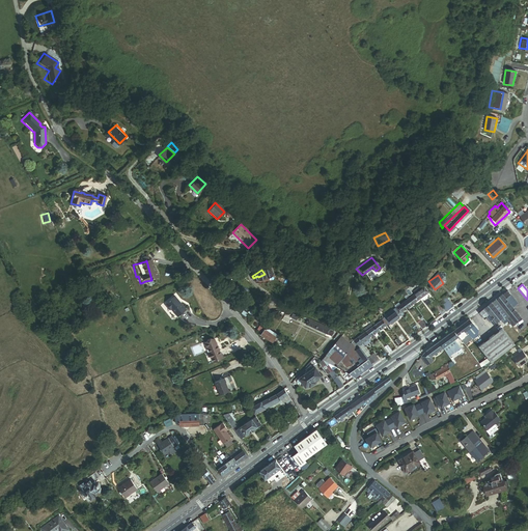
[(407,299),(411,304),(428,291),(424,286),(407,299)]
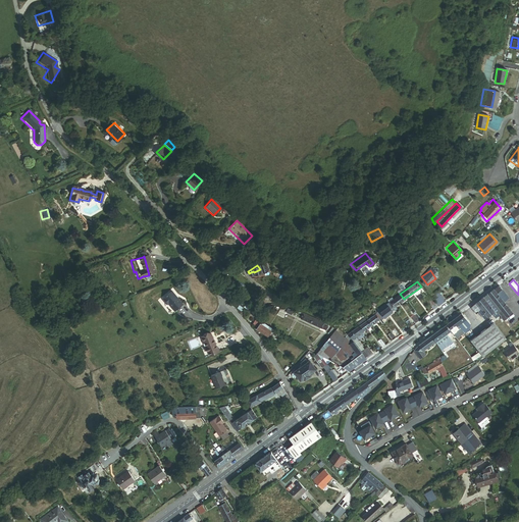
[(508,306),(505,303),(509,299),(506,295),(503,297),(500,292),(502,290),(498,284),(487,293),(501,310),(502,311),(508,306)]
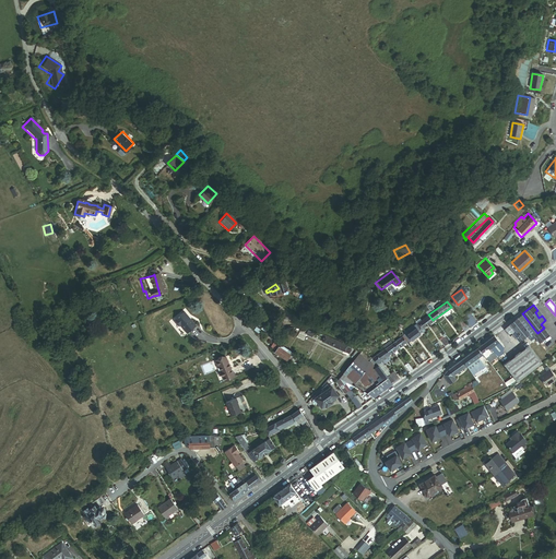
[(176,313),(169,321),(169,324),(173,328),(175,329),(186,339),(187,337),(187,334),(185,333),(190,328),(176,313)]
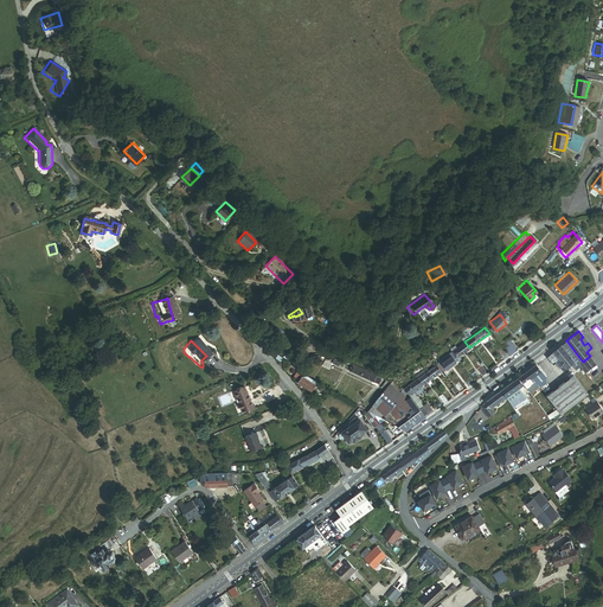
[(582,366),(579,363),(582,360),(566,340),(560,345),(562,346),(560,355),(557,357),(557,358),(552,362),(559,370),(568,364),(571,368),(575,365),(578,369),(582,366)]
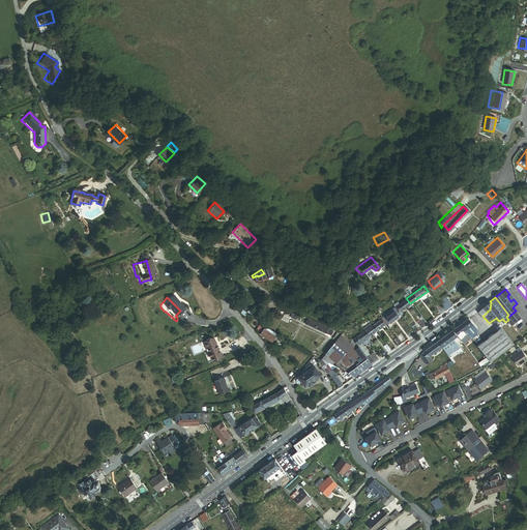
[(402,313),(401,311),(410,303),(406,298),(394,306),(399,313),(400,314),(402,313)]
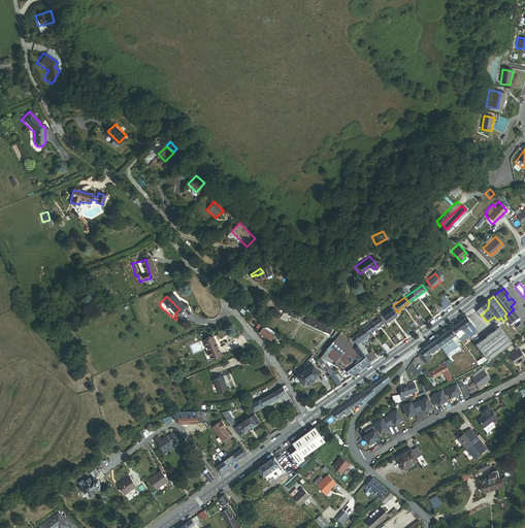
[(441,311),(448,306),(440,297),(434,302),(437,305),(441,311)]
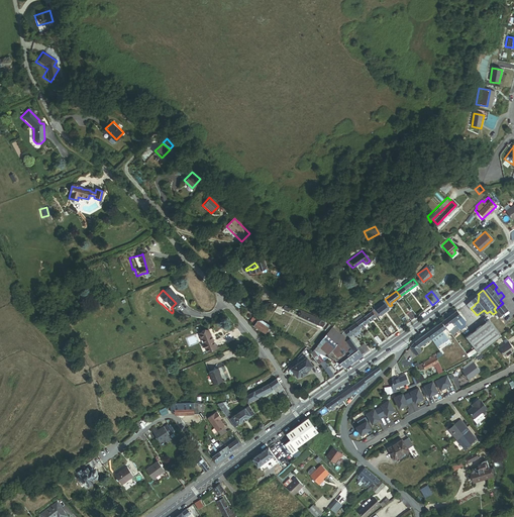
[(389,308),(387,306),(389,305),(385,299),(376,306),(378,309),(375,310),(379,315),(389,308)]
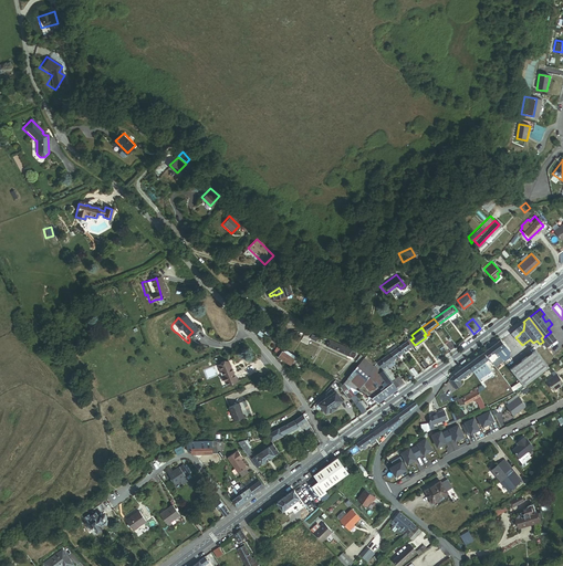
[(469,337),(473,334),(469,327),(464,331),(469,337)]
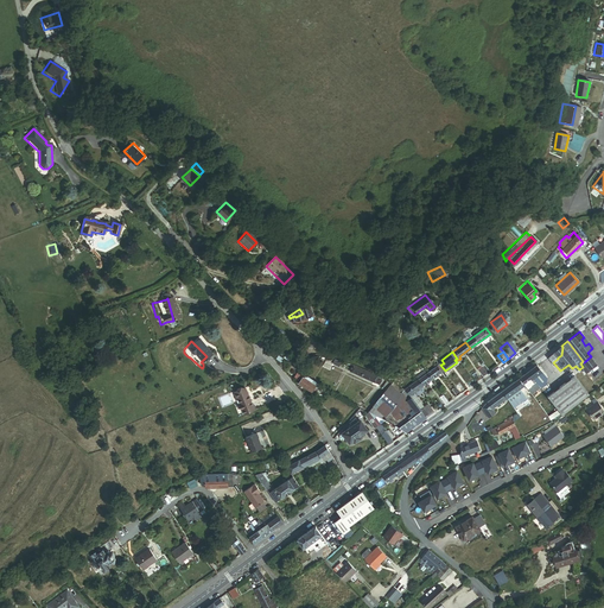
[(558,359),(558,358),(553,352),(546,356),(551,363),(553,362),(558,359)]
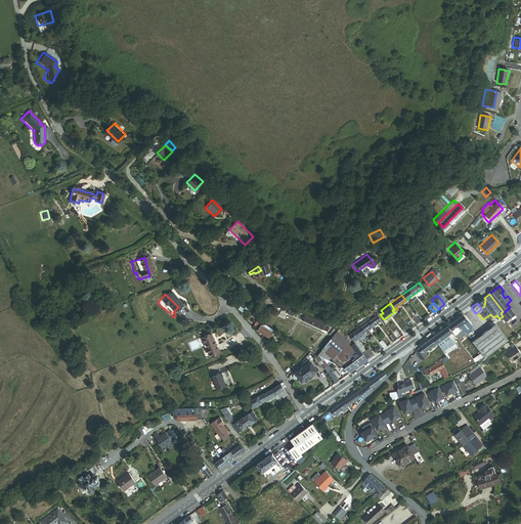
[(505,314),(507,316),(513,312),(510,307),(504,312),(503,311),(501,313),(503,316),(505,314)]
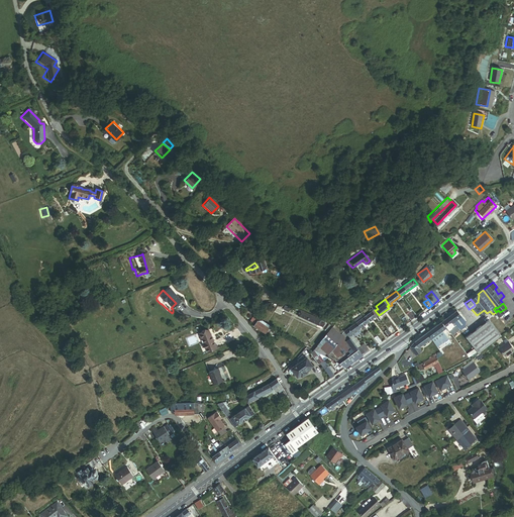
[(377,317),(379,315),(375,310),(374,309),(364,317),(369,323),(377,317)]
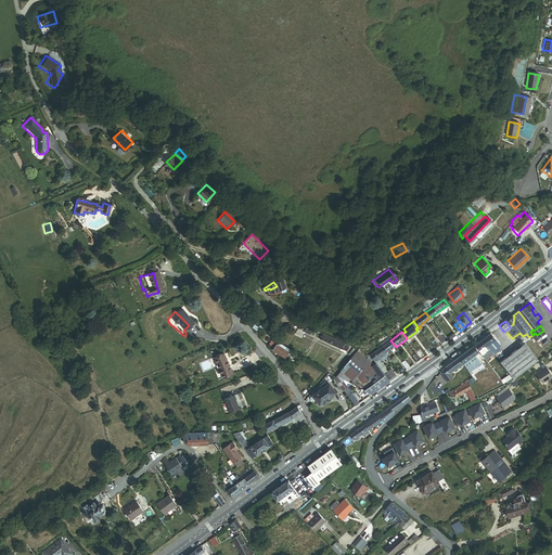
[(492,355),(498,351),(498,343),(490,332),(474,344),(478,351),(485,359),(491,353),(492,355)]
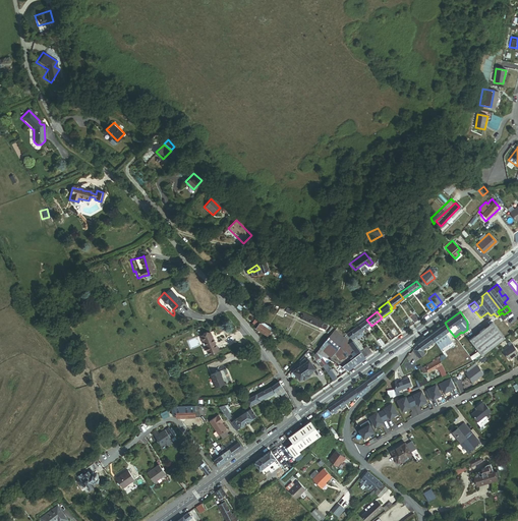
[(325,326),(326,324),(302,312),(300,317),(326,331),(328,327),(325,326)]
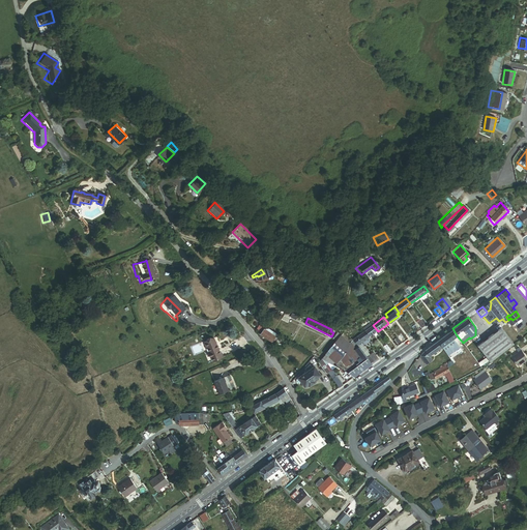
[(419,330),(426,325),(421,319),(414,324),(419,330)]
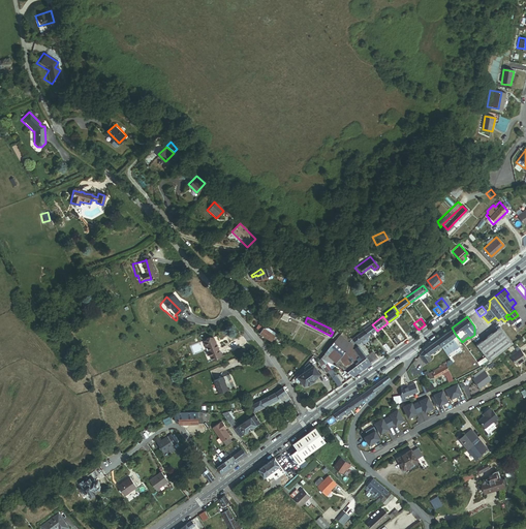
[(369,337),(377,331),(372,324),(364,331),(369,337)]
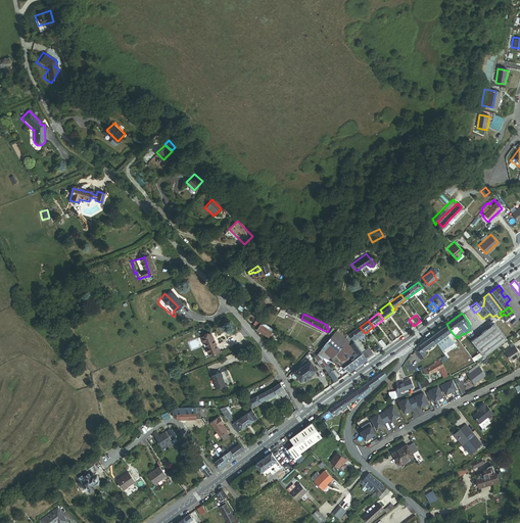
[(257,331),(270,339),(276,330),(264,322),(257,331)]
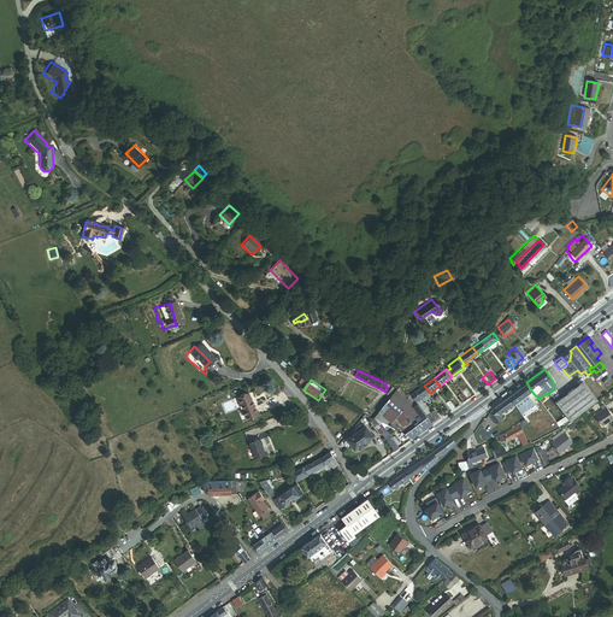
[(569,423),(596,401),(581,381),(553,404),(569,423)]
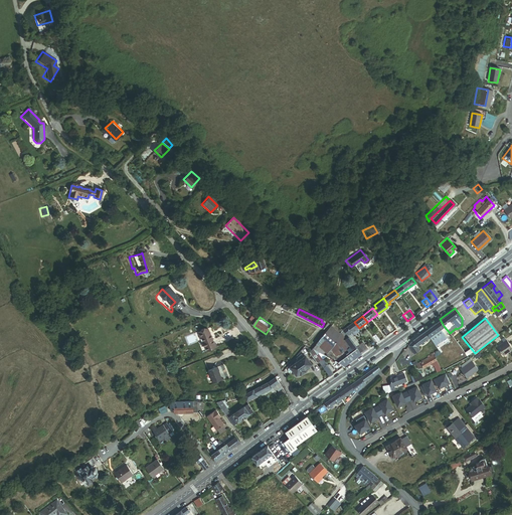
[(442,331),(440,329),(444,326),(440,319),(432,325),(436,331),(435,332),(437,334),(442,331)]
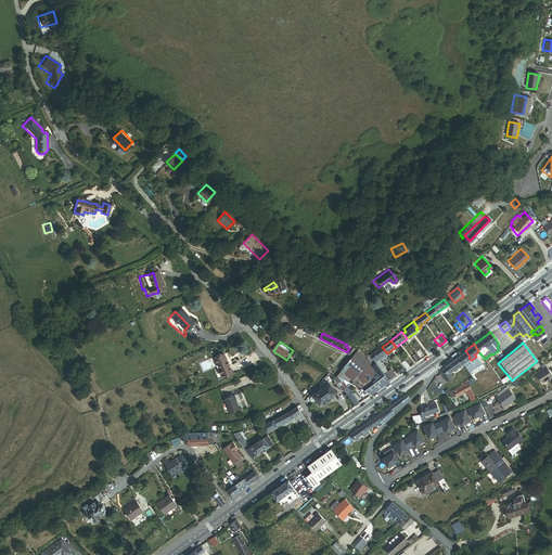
[(386,353),(387,353),(382,347),(373,353),(374,355),(369,358),(372,362),(370,363),(373,366),(377,364),(376,362),(381,359),(382,360),(384,360),(387,358),(387,355),(386,353)]
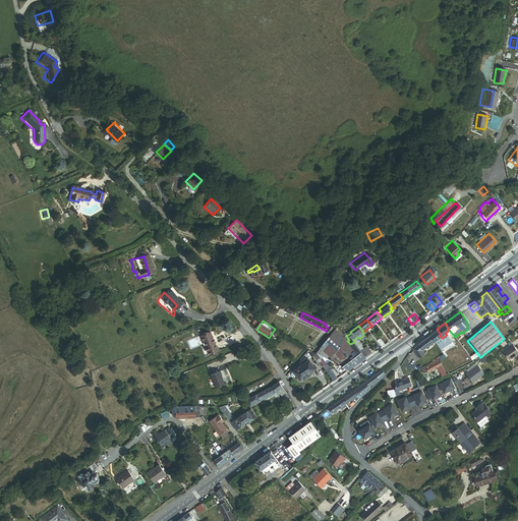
[(349,370),(365,359),(364,357),(360,351),(354,342),(350,344),(347,341),(343,336),(342,337),(335,329),(318,353),(331,360),(349,370)]
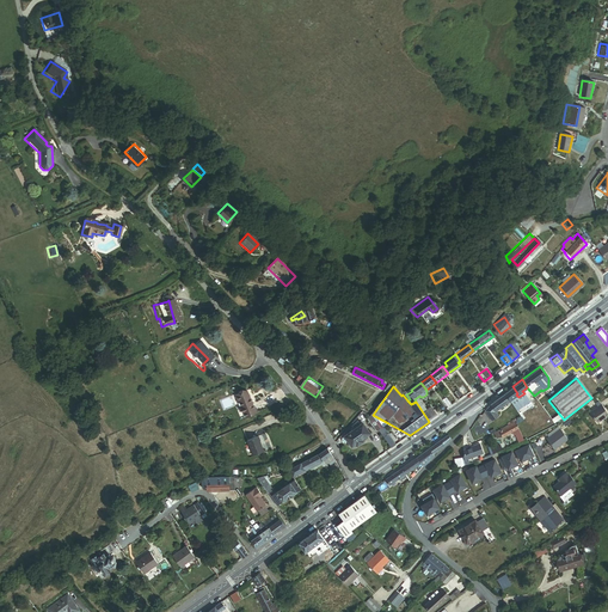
[(510,403),(519,397),(516,395),(517,393),(513,386),(503,393),(508,401),(510,403)]
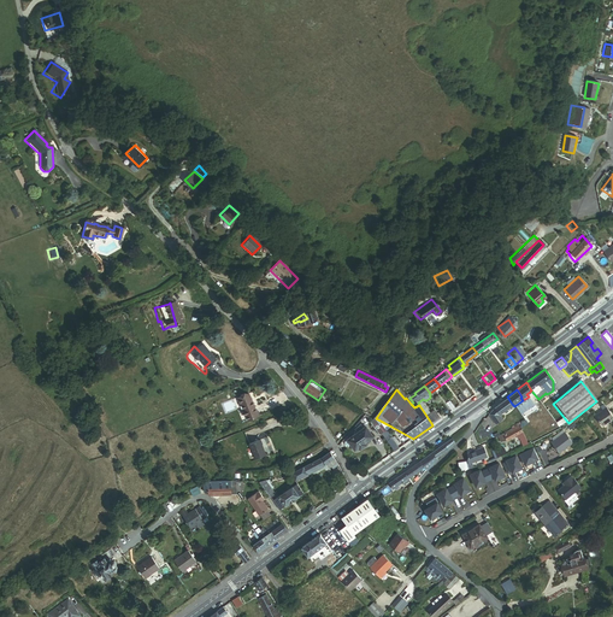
[(247,394),(235,399),(237,405),(240,404),(246,421),(258,417),(255,412),(254,413),(247,394)]
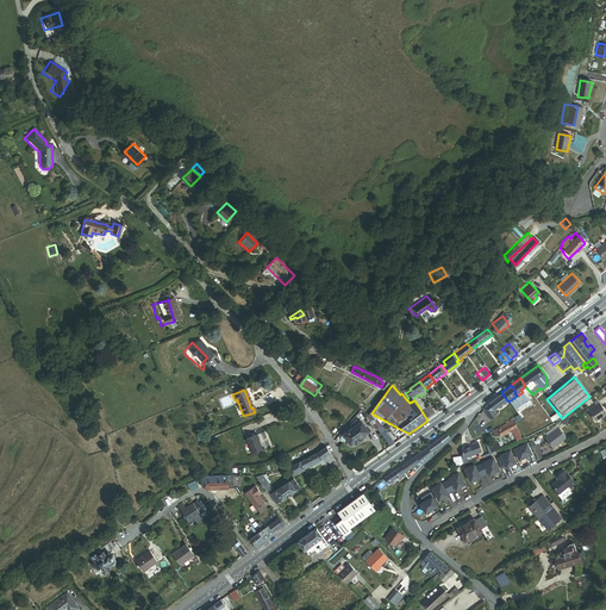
[(501,403),(506,399),(501,392),(497,396),(501,403)]
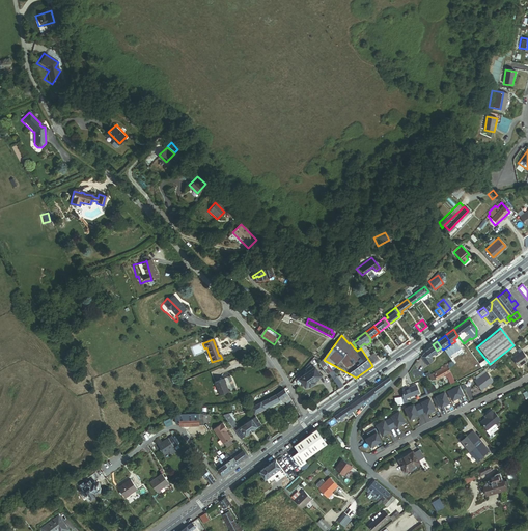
[(431,355),(437,351),(433,344),(423,352),(417,359),(423,367),(434,360),(431,355)]
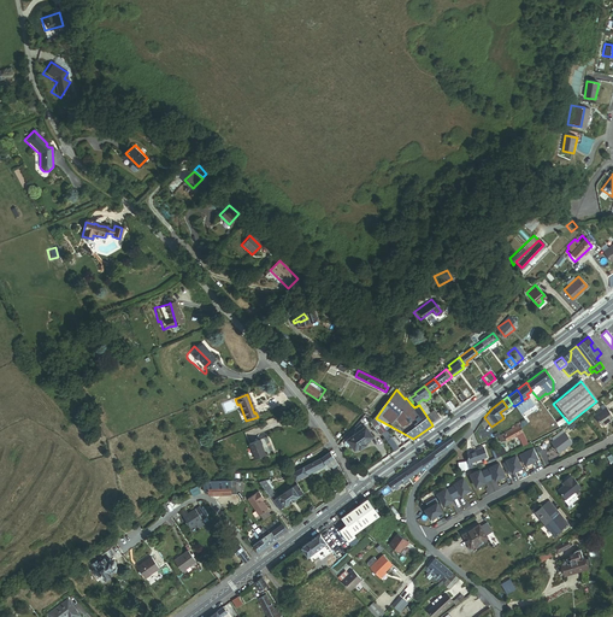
[(600,424),(612,416),(603,406),(593,415),(600,424)]
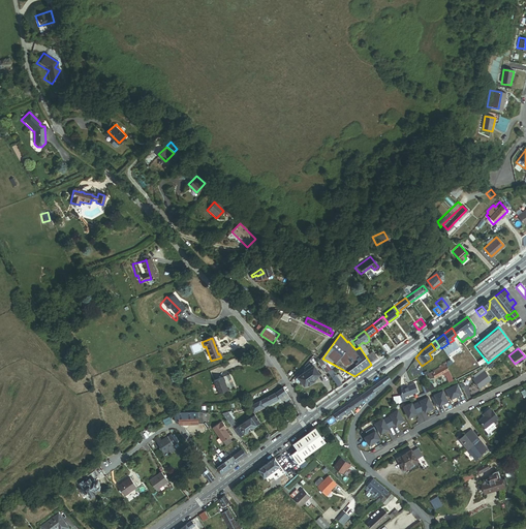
[(370,363),(376,359),(373,352),(366,356),(370,363)]
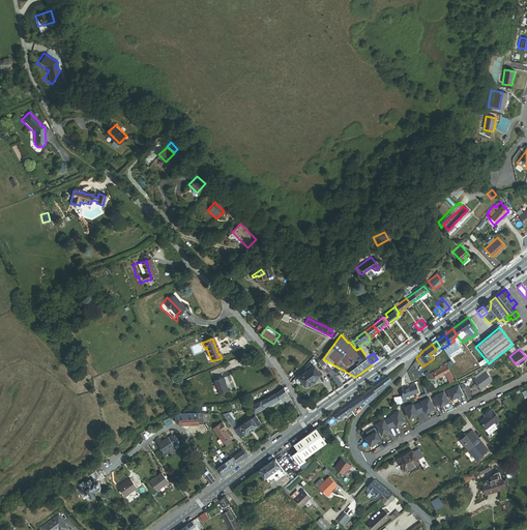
[(467,373),(475,369),(468,358),(461,363),(462,364),(450,372),(447,364),(440,367),(442,373),(443,374),(447,382),(465,371),(467,373)]
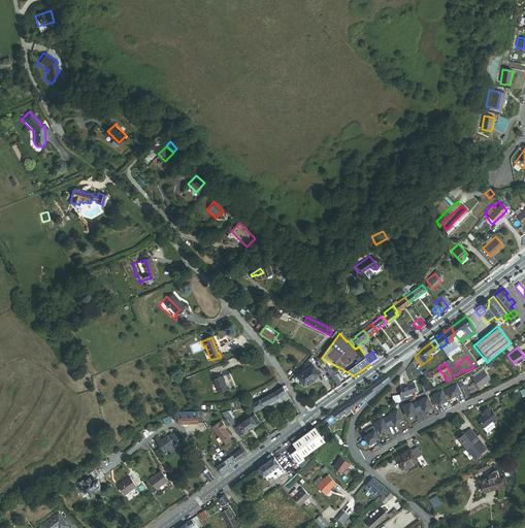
[(327,371),(331,368),(335,365),(322,358),(320,360),(317,362),(323,370),(325,368),(327,371)]
